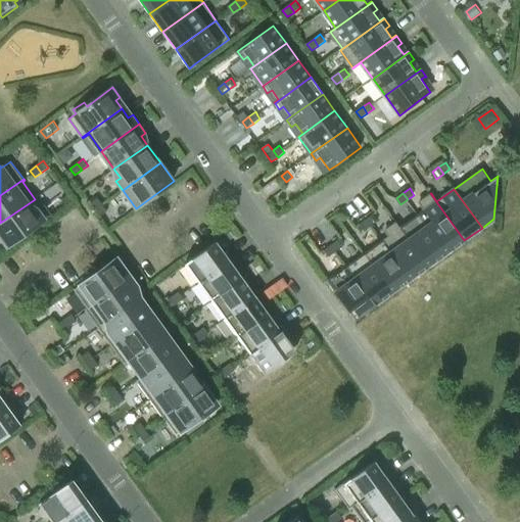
[(464,240),(430,193),(419,201),(424,210),(418,215),(446,253),(464,240)]
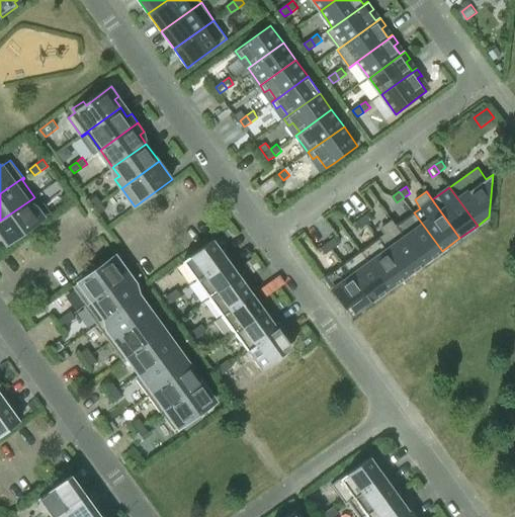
[(73,198),(68,192),(62,197),(67,203),(73,198)]
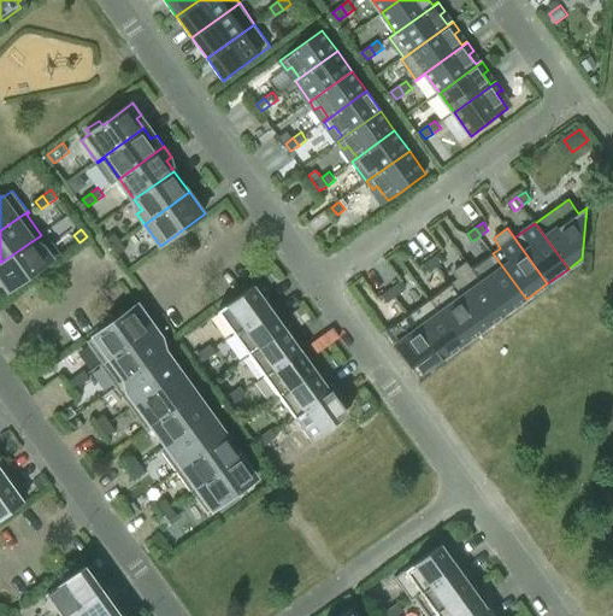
[(124,239),(118,232),(110,238),(116,245),(124,239)]
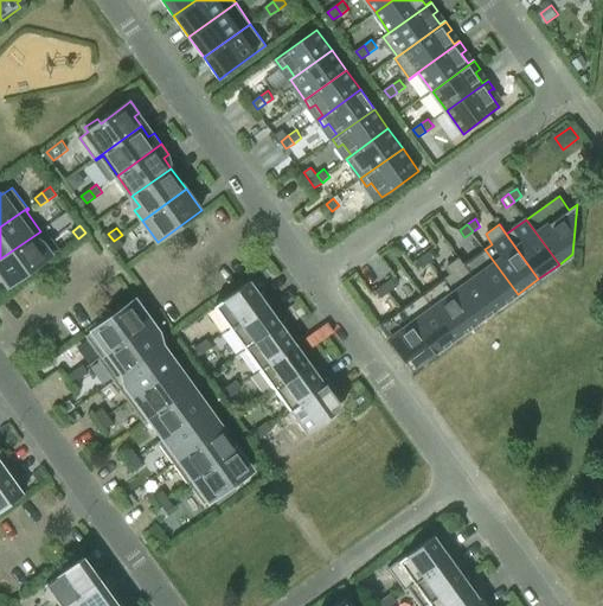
[(0,272),(10,286),(61,249),(53,237),(47,242),(40,231),(0,259),(0,272)]
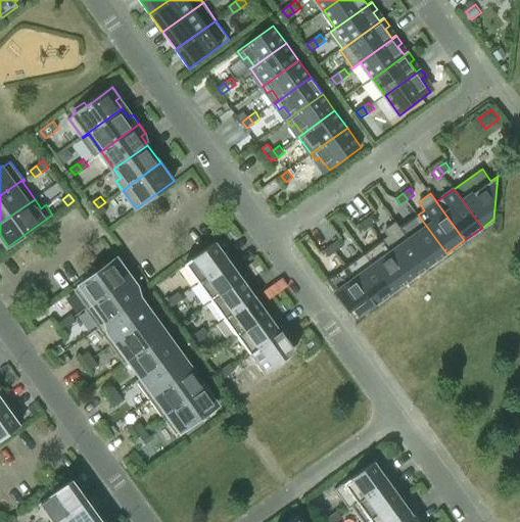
[(109,209),(105,202),(98,207),(103,214),(109,209)]
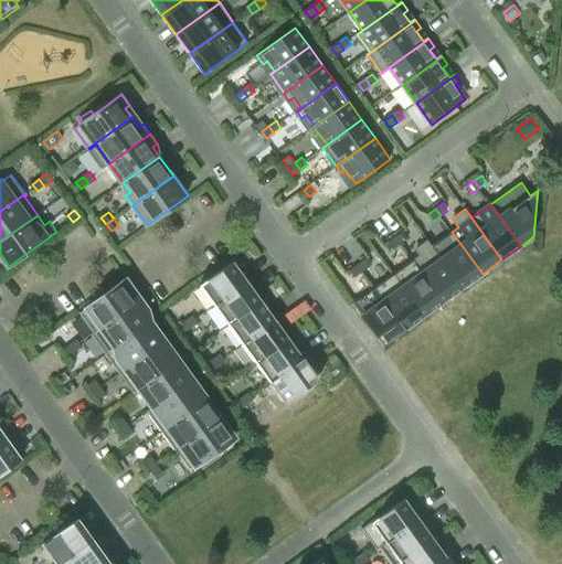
[(409,238),(404,231),(396,236),(402,244),(409,238)]
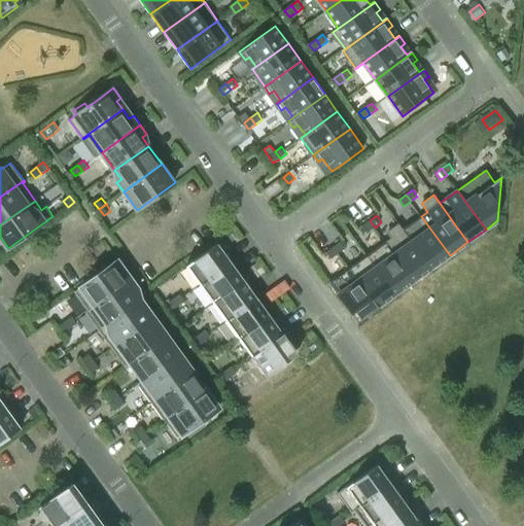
[(450,255),(421,216),(404,229),(399,222),(399,223),(431,269),(450,255)]
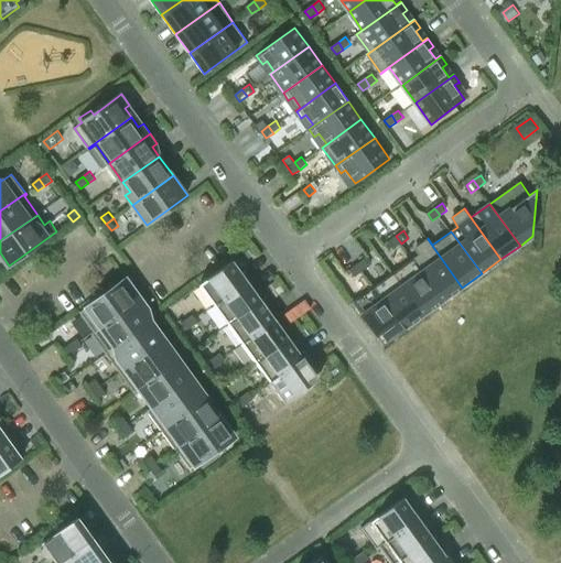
[(401,244),(396,236),(389,241),(394,248),(401,244)]
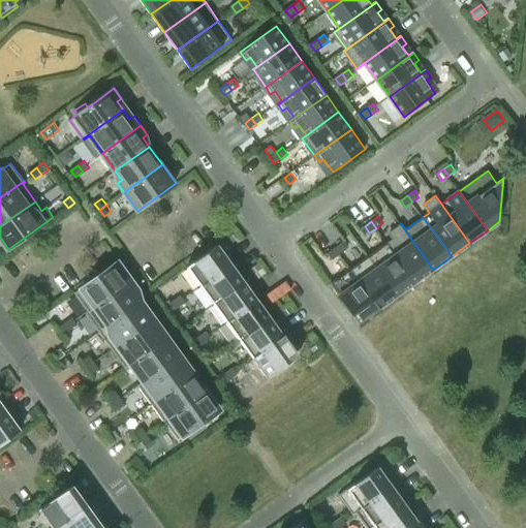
[(433,270),(401,224),(389,233),(393,239),(387,243),(415,282),(433,270)]
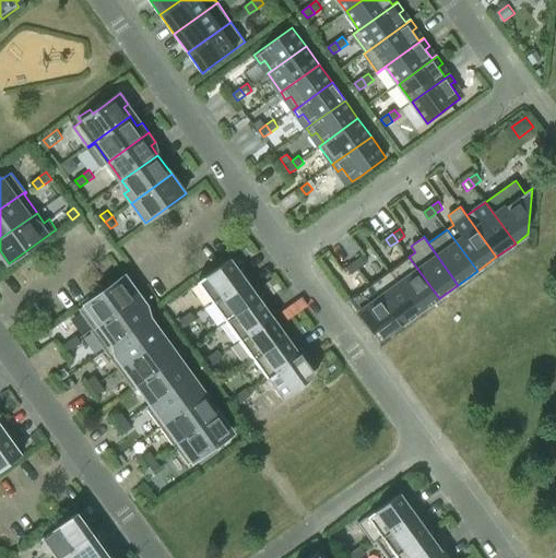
[(366,263),(362,257),(354,262),(359,269),(366,263)]
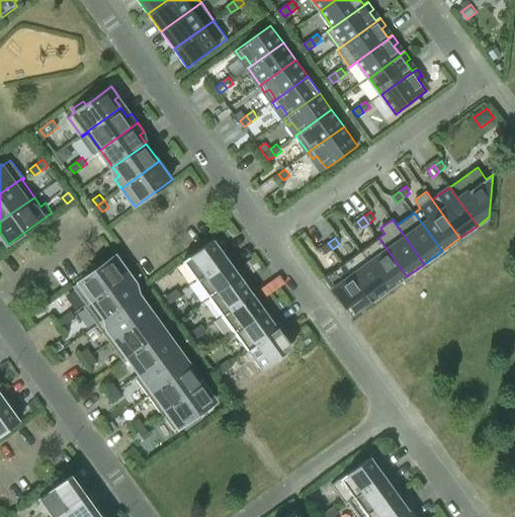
[(407,276),(378,238),(361,251),(389,289),(407,276)]
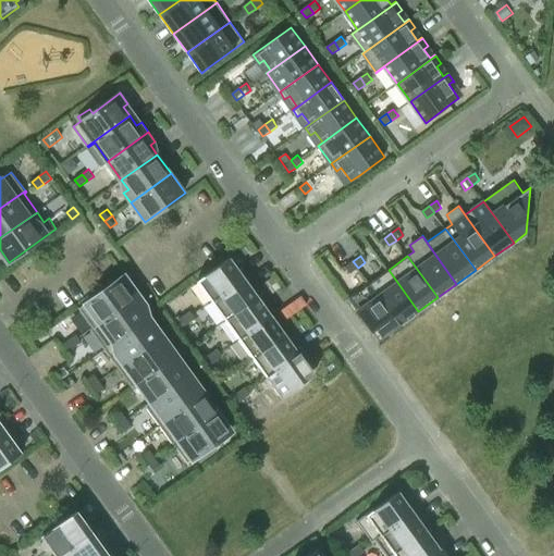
[(212,300),(245,276),(231,257),(198,281),(212,300)]
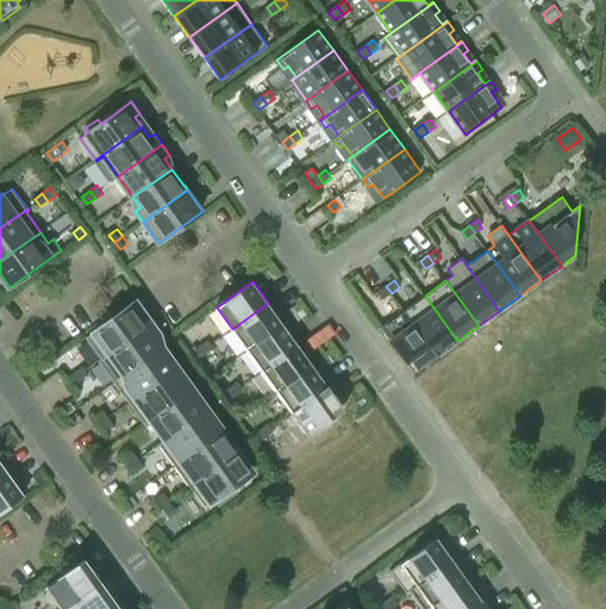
[(392,293),(386,286),(379,291),(383,299),(392,293)]
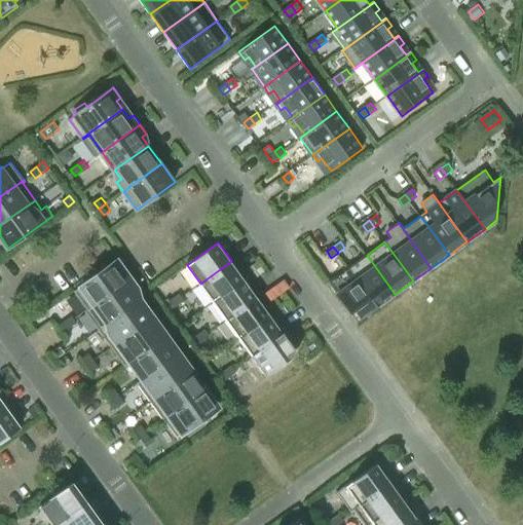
[(395,294),(367,255),(348,268),(377,307),(395,294)]
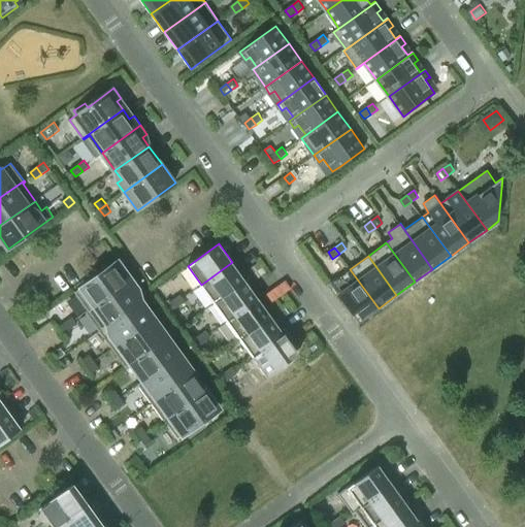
[(87,313),(133,278),(120,260),(75,292),(89,309),(86,311),(87,313)]
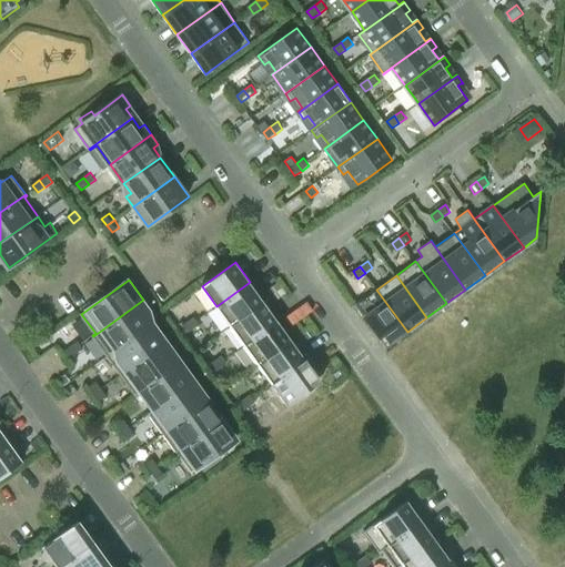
[(230,326),(264,302),(250,282),(217,306),(230,326)]
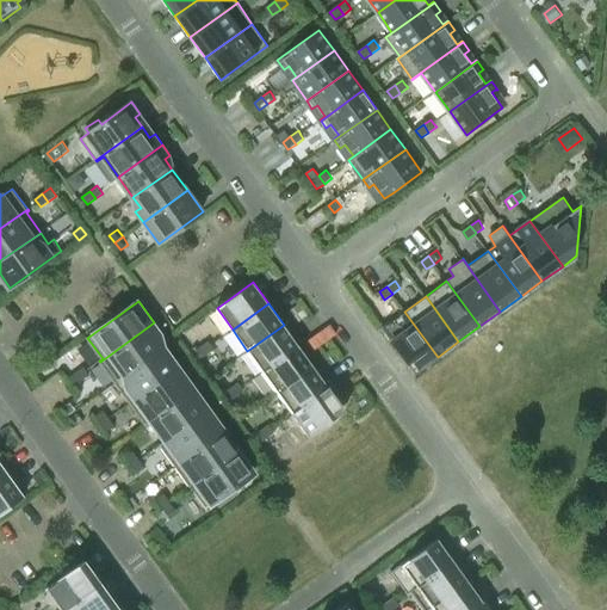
[(438,357),(404,312),(382,327),(392,342),(415,373),(438,357)]
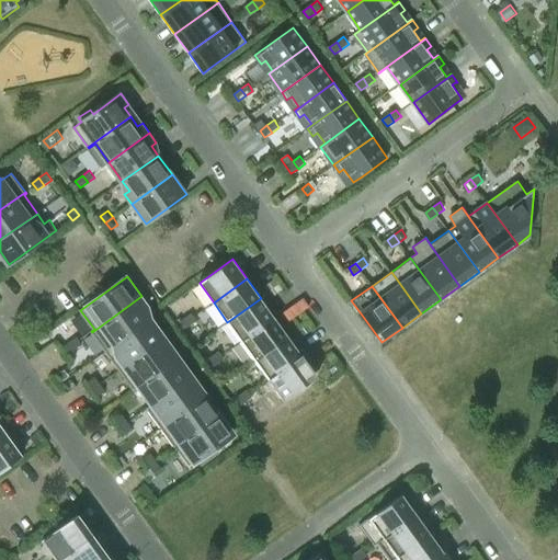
[(105,351),(150,319),(144,308),(148,305),(141,296),(92,332),(105,351)]
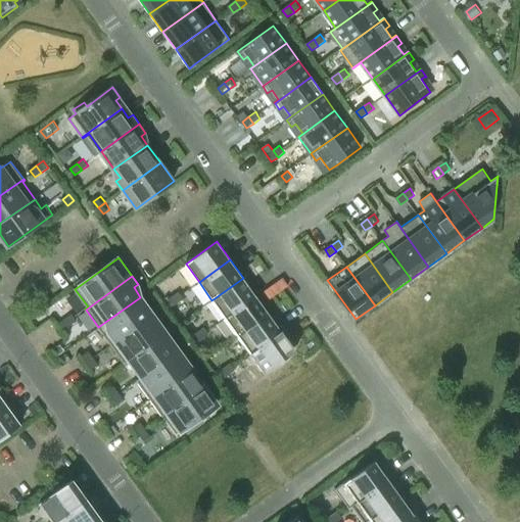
[(225,318),(256,295),(243,278),(211,300),(225,318)]
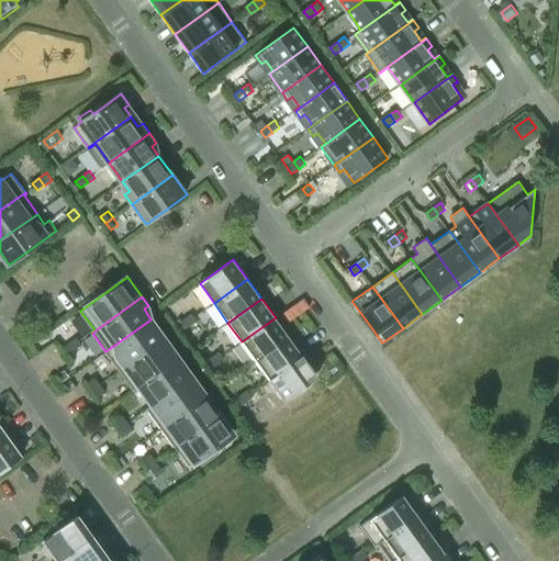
[(198,321),(196,316),(192,313),(186,318),(190,325),(198,321)]
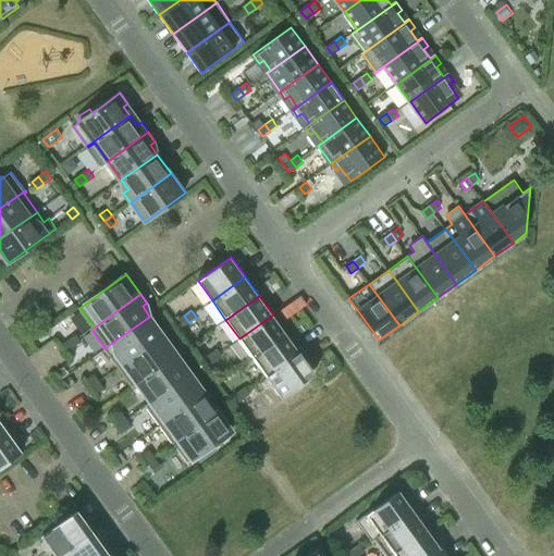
[(254,358),(286,333),(273,314),(239,338),(254,358)]
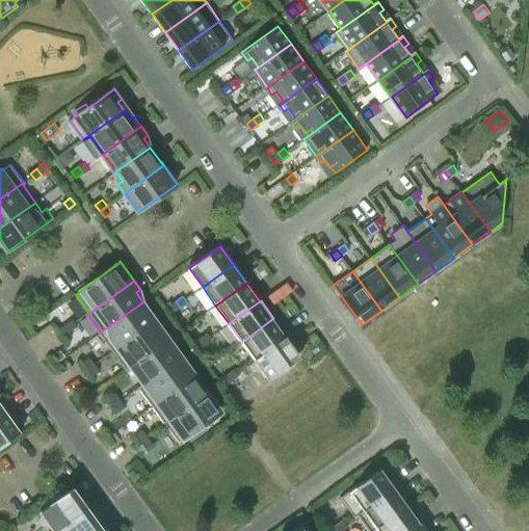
[(180,308),(176,301),(168,307),(174,313),(180,308)]
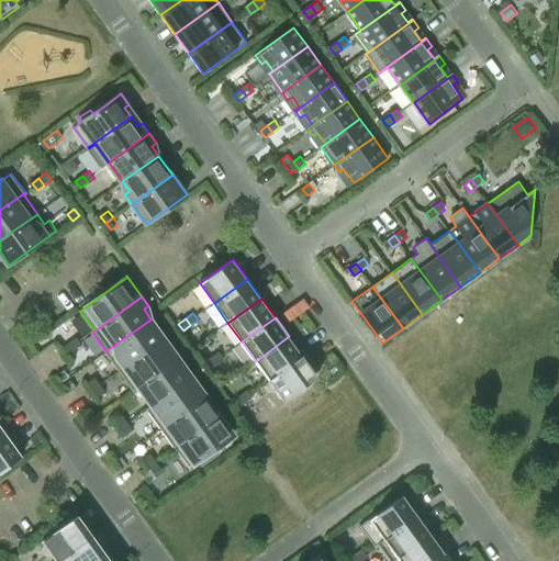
[(120,371),(165,338),(151,320),(105,351),(120,371)]
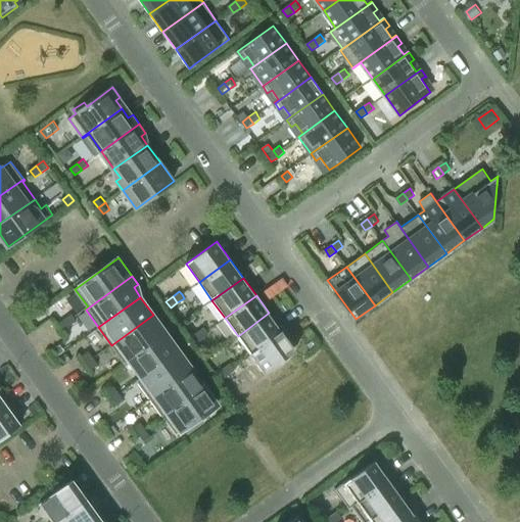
[(250,353),(282,331),(269,313),(238,336),(250,353)]
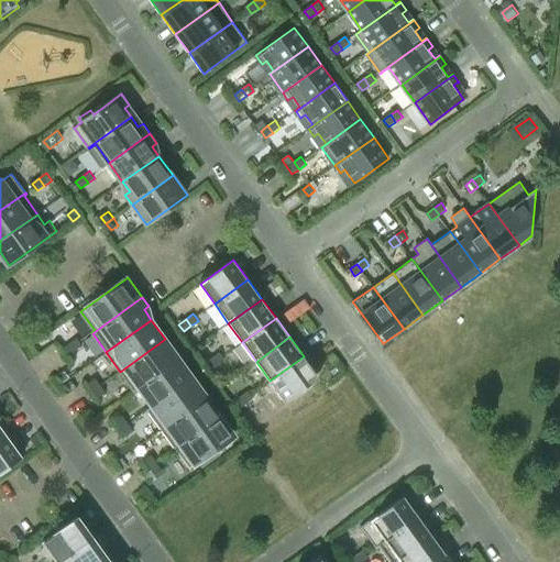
[(84,344),(80,341),(78,338),(72,342),(76,350),(84,344)]
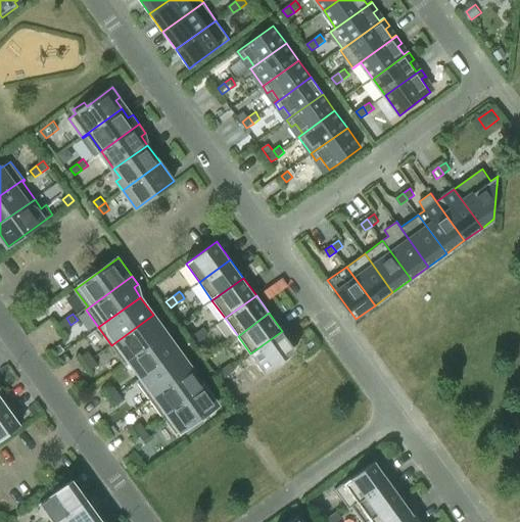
[(189,324),(197,318),(193,314),(185,319),(189,324)]
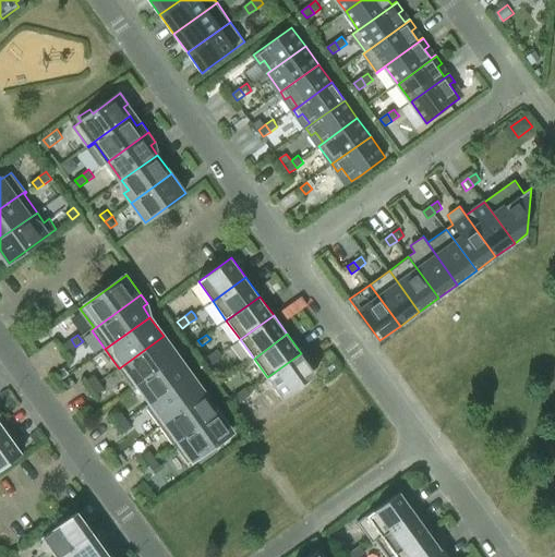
[(133,387),(178,355),(164,336),(119,368),(133,387)]
